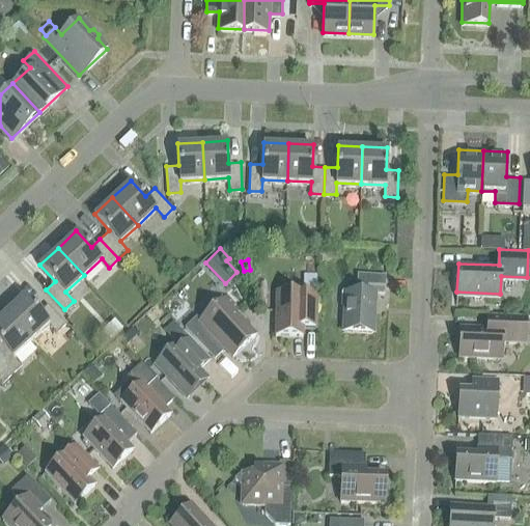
[(386,272),(358,271),(357,289),(342,288),(341,303),(344,303),(343,328),(373,330),(375,292),(385,292),(386,272)]
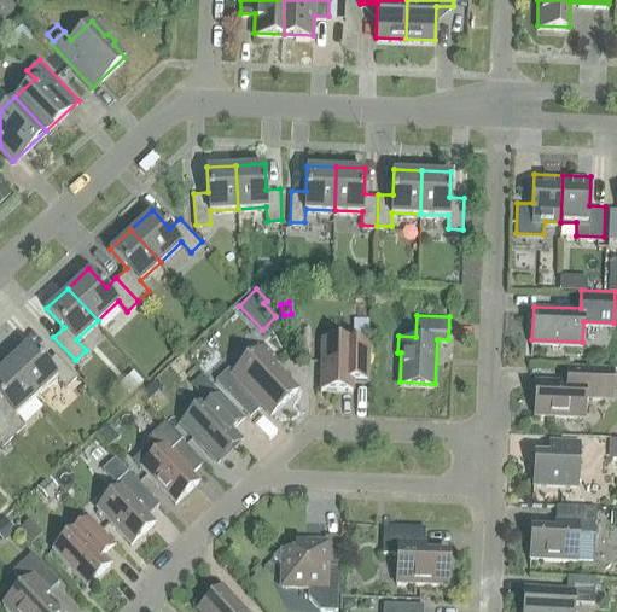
[(353,337),(322,337),(321,386),(353,388),(353,377),(370,377),(371,332),(353,332),(353,337)]
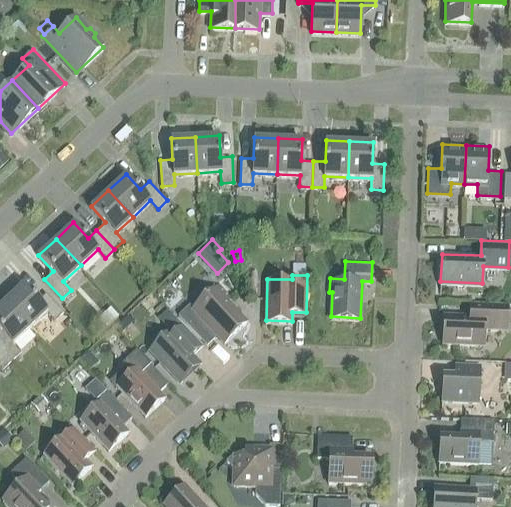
[(178,312),(207,343),(217,333),(225,340),(246,320),(227,300),(232,295),(220,282),(193,306),(189,302),(178,312)]
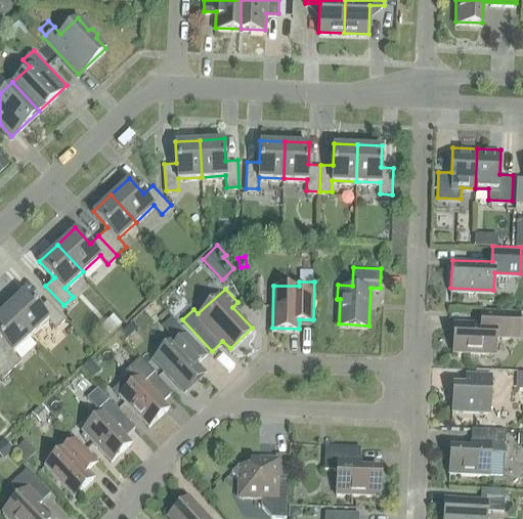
[(38,306),(24,291),(7,305),(33,333),(48,317),(56,327),(66,317),(47,298),(38,306)]
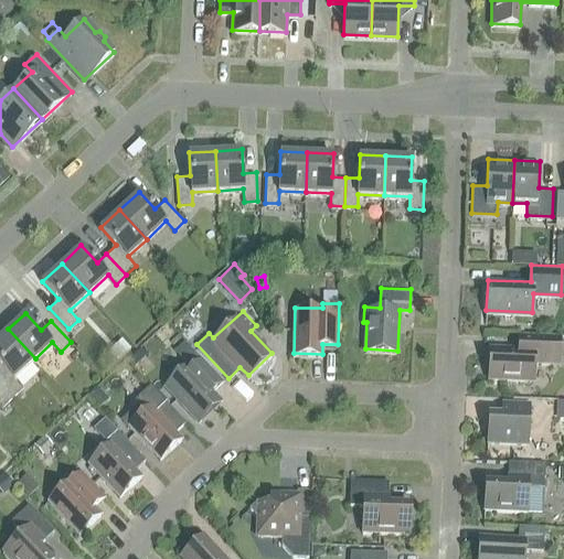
[(0,363),(2,366),(0,367),(0,382),(13,396),(23,387),(14,377),(35,358),(8,329),(0,335),(0,363)]
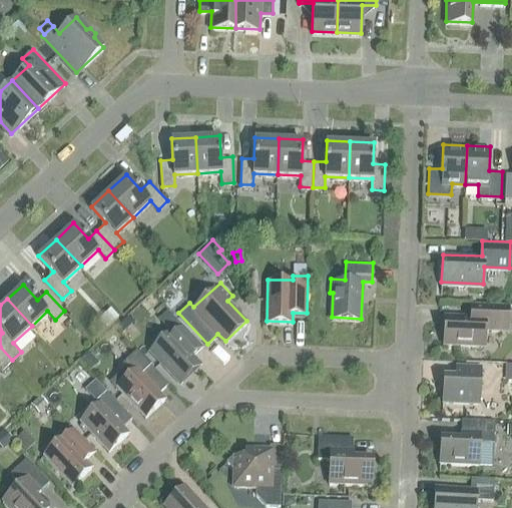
[(471,301),(471,315),(445,314),(444,342),(484,344),(485,328),(507,329),(508,303),(471,301)]
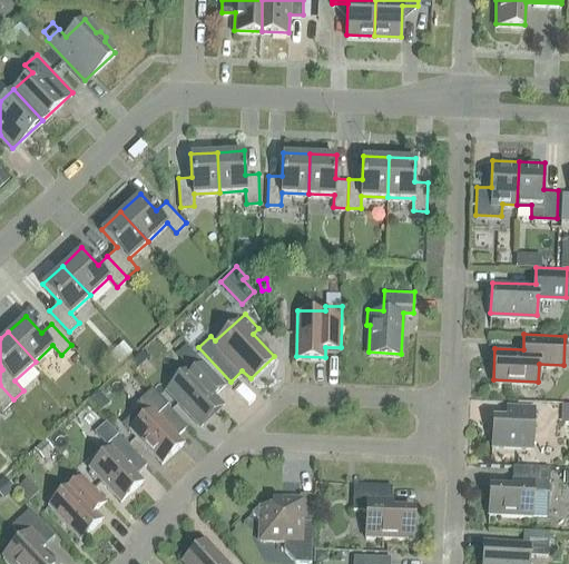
[(147,355),(141,348),(130,358),(137,365),(147,355)]
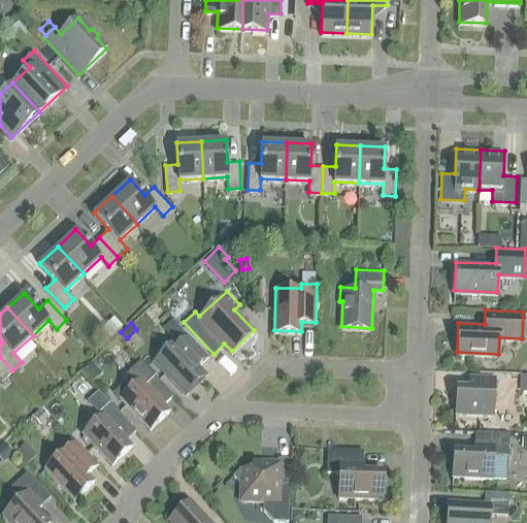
[(187,393),(206,374),(198,365),(208,355),(183,327),(171,338),(174,341),(155,359),(187,393)]
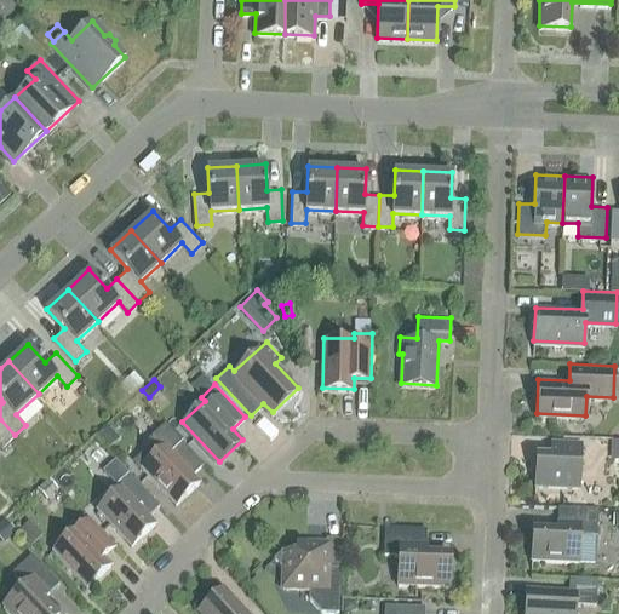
[(0,441),(4,445),(15,435),(0,419),(0,441)]
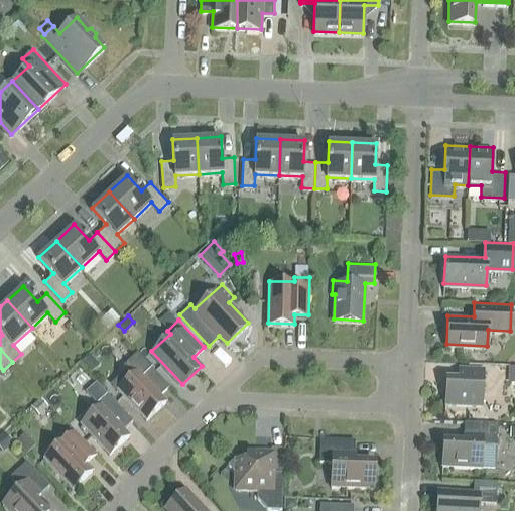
[(126,367),(112,380),(118,387),(146,417),(166,399),(160,393),(169,384),(144,356),(137,350),(122,363),(126,367)]
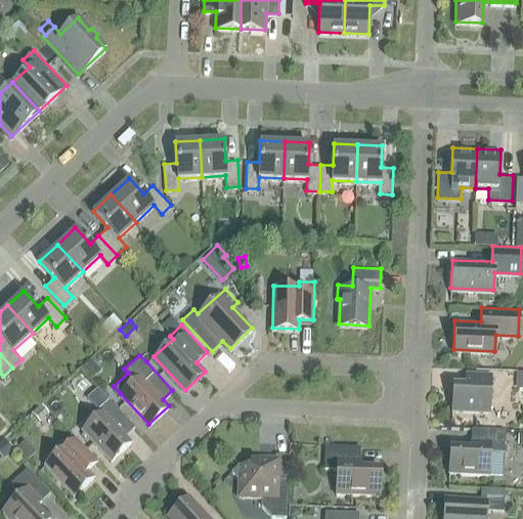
[(90,358),(82,368),(90,376),(99,368),(90,358)]
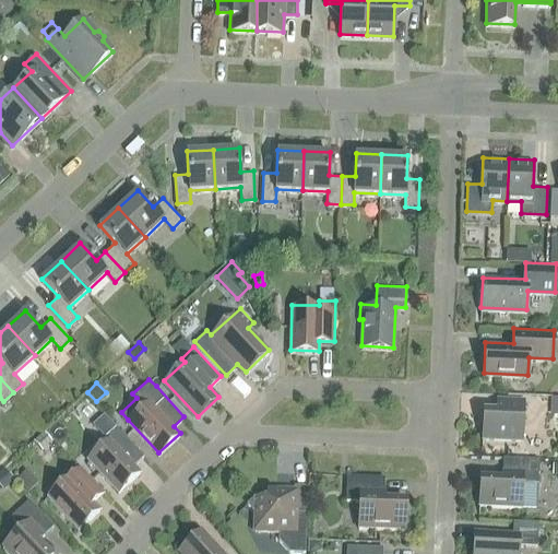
[(522,438),(524,397),(498,396),(497,409),(484,409),(483,436),(522,438)]
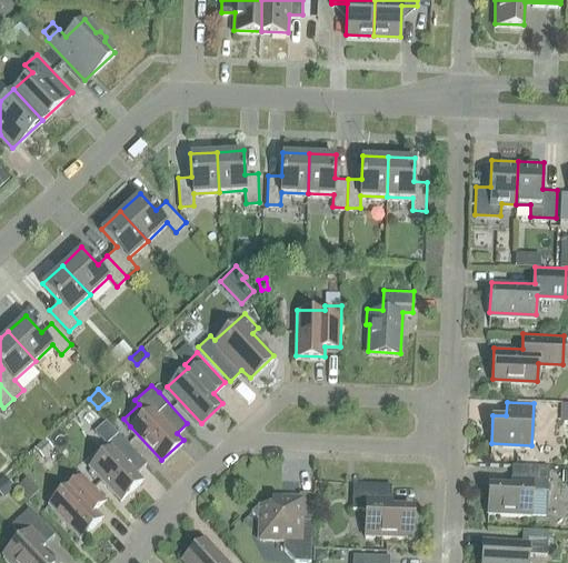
[(147,461),(118,430),(107,441),(110,445),(89,464),(121,498),(142,478),(136,471),(147,461)]
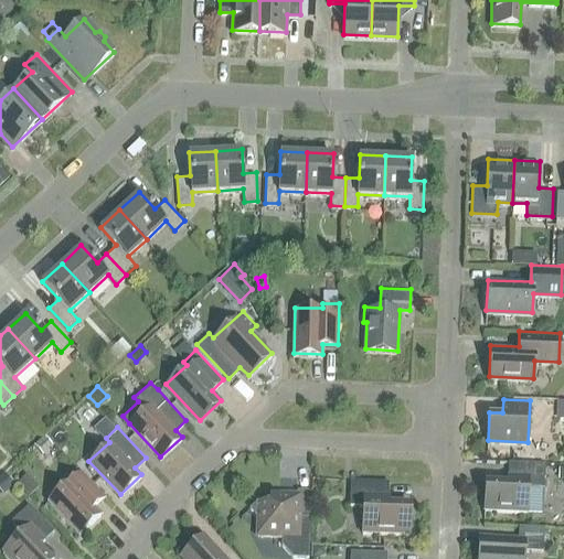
[(46,432),(35,441),(43,449),(53,440),(46,432)]
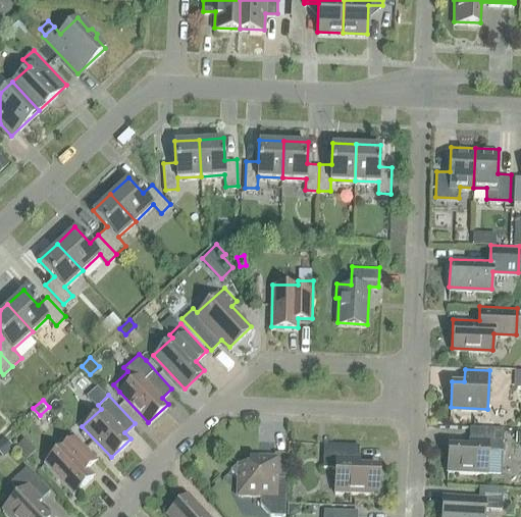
[(449,444),(448,469),(487,471),(502,472),(503,449),(504,426),(470,424),(469,445),(449,444)]
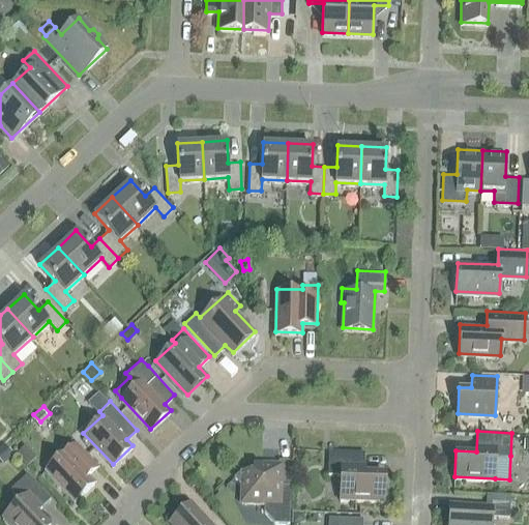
[(75,499),(94,480),(88,474),(98,465),(72,437),(61,446),(64,450),(46,468),(75,499)]
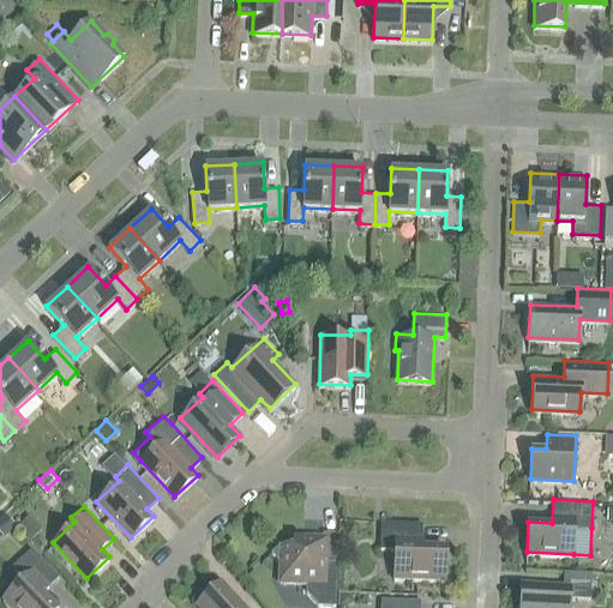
[(17,523),(5,510),(0,513),(0,530),(4,535),(17,523)]
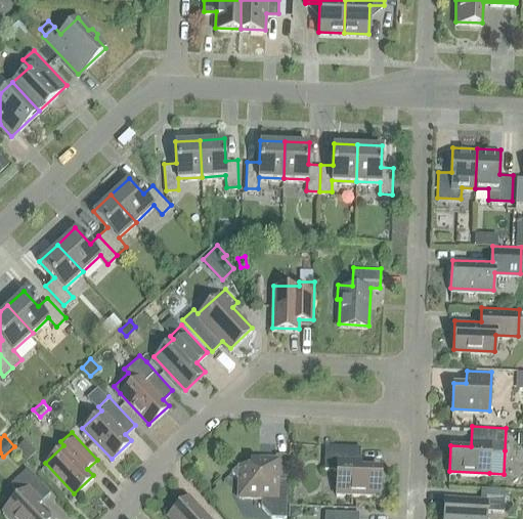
[(380,493),(381,466),(360,465),(360,444),(325,443),(324,467),(337,467),(336,491),(380,493)]
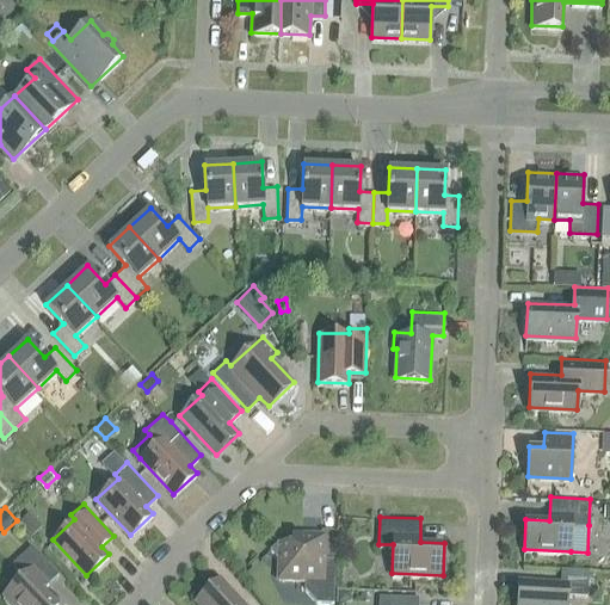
[(321,526),(321,536),(291,535),(291,539),(278,539),(270,547),(282,560),(282,573),(305,574),(305,587),(318,602),(333,602),(337,528),(321,526)]
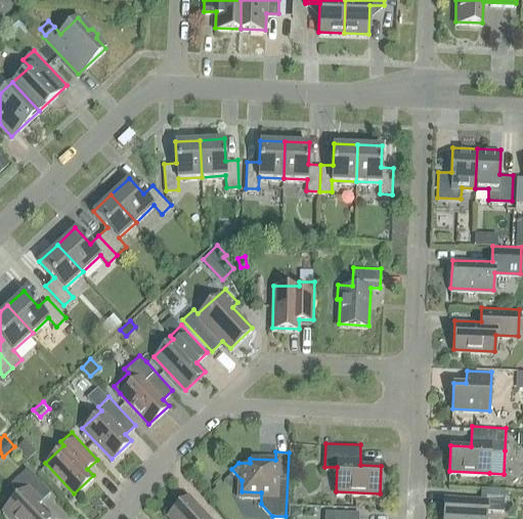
[(49,518),(36,505),(50,490),(27,466),(10,481),(20,492),(2,509),(11,518),(49,518)]
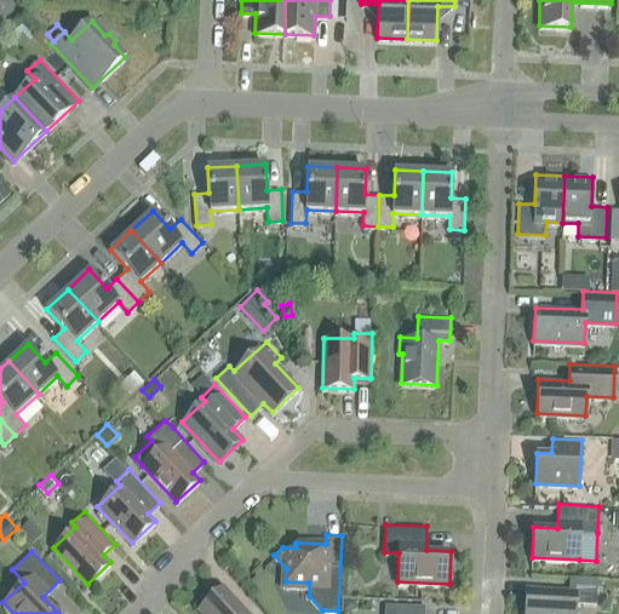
[(569,575),(569,590),(531,587),(528,613),(574,613),(575,601),(596,602),(597,577),(569,575)]
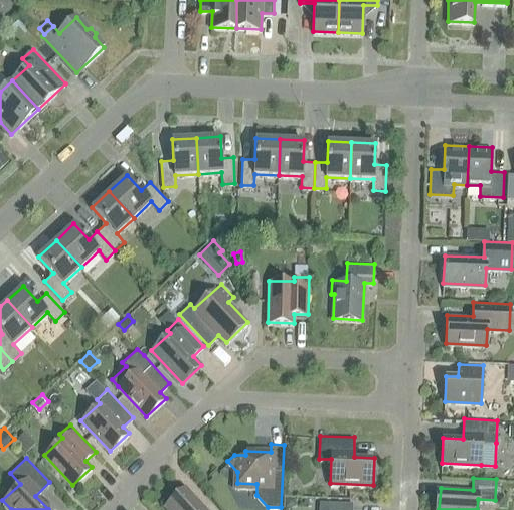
[(208,509),(186,486),(165,505),(169,509),(208,509)]
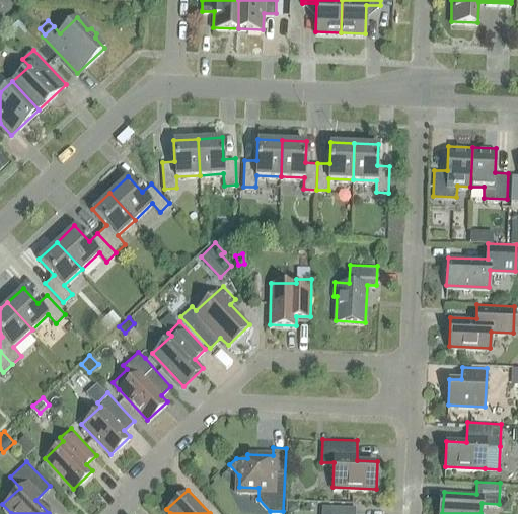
[(287,499),(286,510),(292,510),(297,506),(297,499),(287,499)]
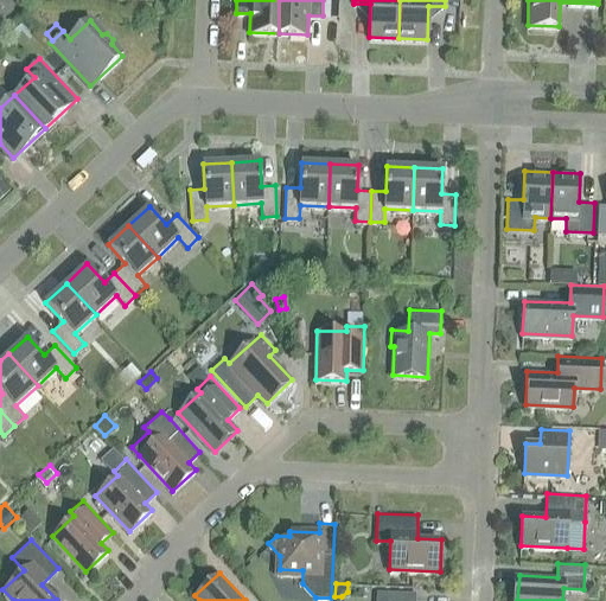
[(415,600),(415,590),(376,589),(375,600),(415,600)]
